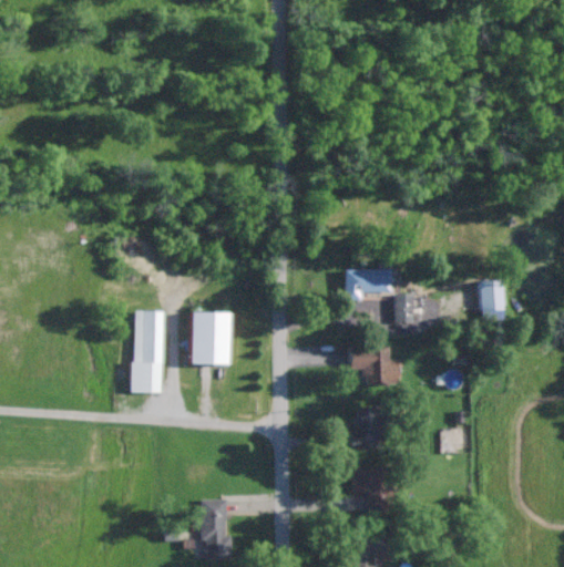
[(360,298),(346,298),(346,268),(391,268),(391,290),(360,290),(360,298)]
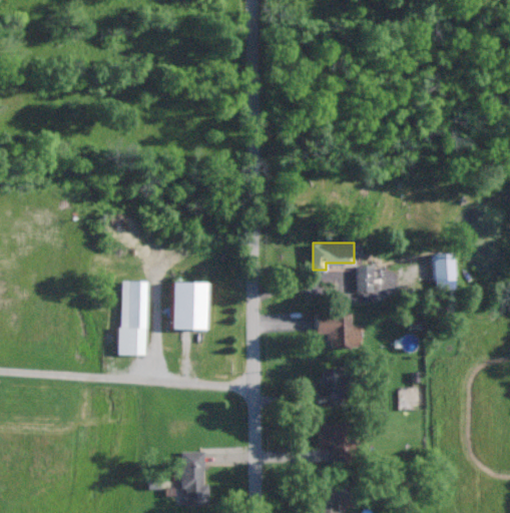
[(436,287),(456,287),(455,252),(435,253),(436,287)]
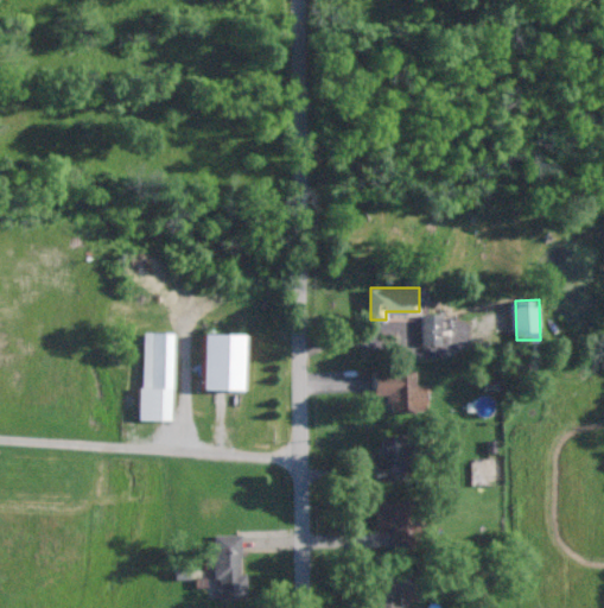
[(444,314),(424,314),(424,344),(445,344),(444,314)]
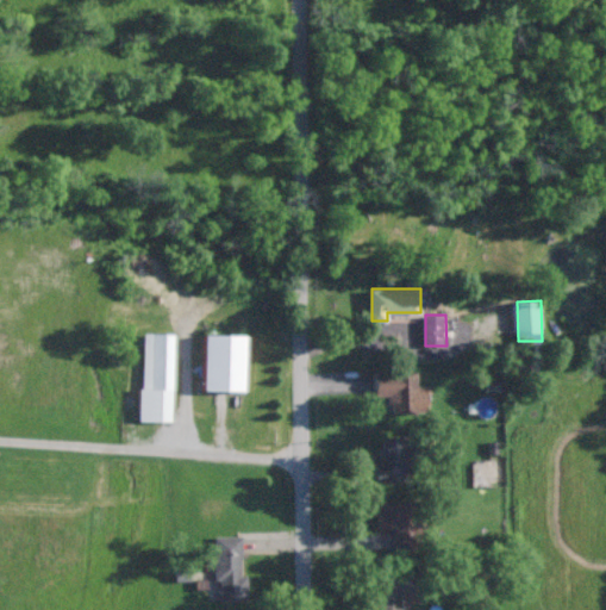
[(144,421),(174,422),(176,334),(145,334),(144,421)]
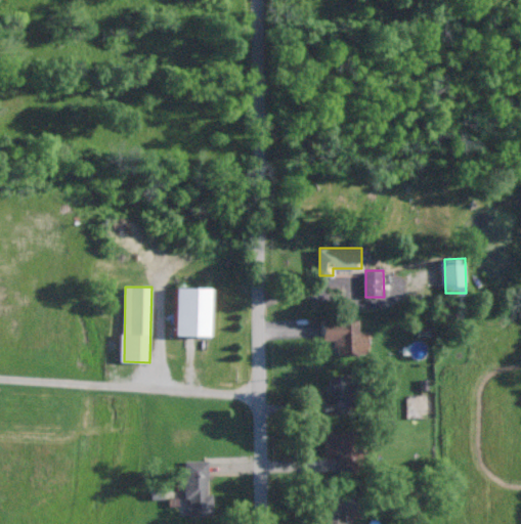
[(212,289),(178,288),(176,336),(211,337),(212,289)]
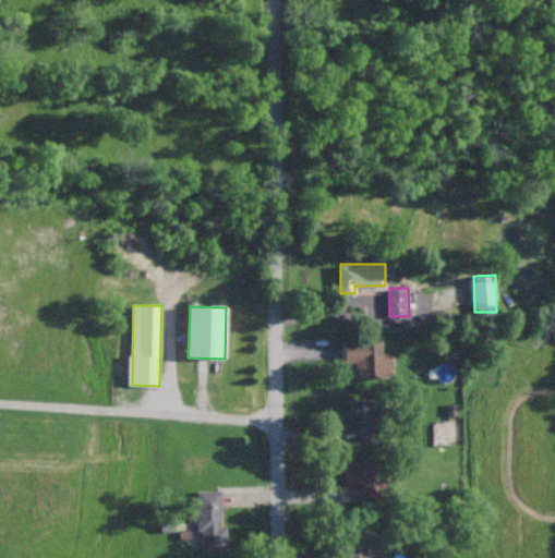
[(344,341),(384,341),(384,353),(393,353),(393,375),(384,375),(384,377),(363,378),(363,370),(358,370),(358,360),(345,361),(344,341)]
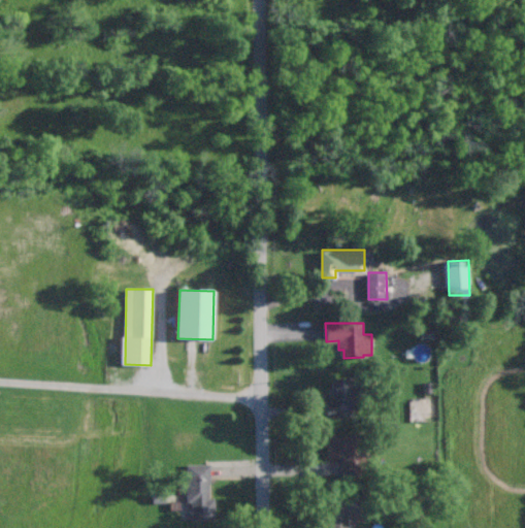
[(328,415),(328,403),(331,403),(331,388),(334,388),(334,377),(365,376),(365,392),(352,393),(352,414),(328,415)]
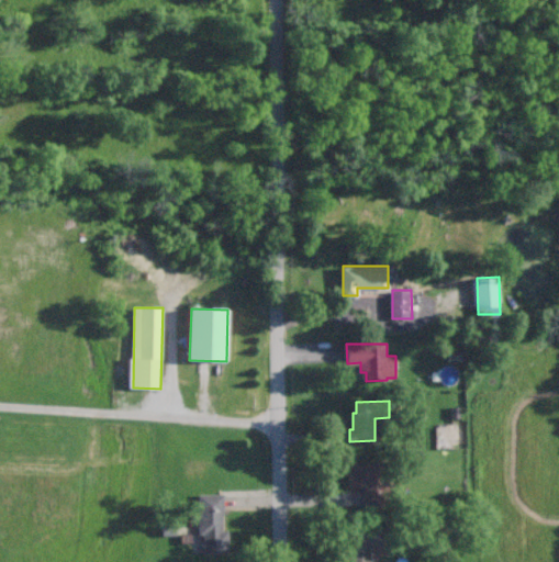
[(367,506),(366,485),(350,486),(350,463),(386,462),(387,479),(393,479),(393,495),(386,496),(386,506),(367,506)]
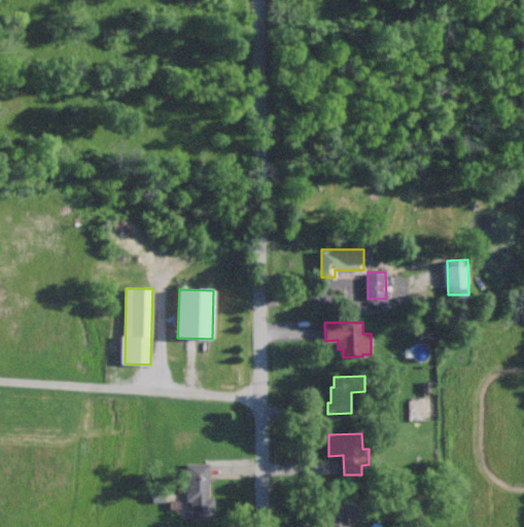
[(193,519),(217,519),(216,498),(212,498),(211,463),(187,463),(188,502),(193,502),(193,519)]
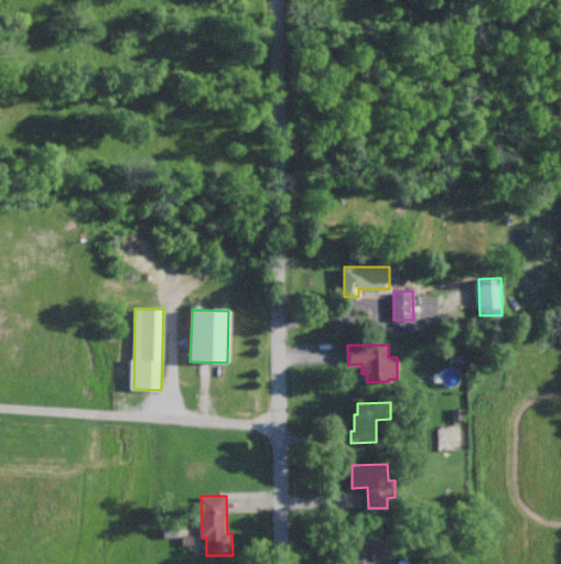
[(351,563),(351,532),(391,531),(391,546),(374,546),(374,563),(351,563)]
